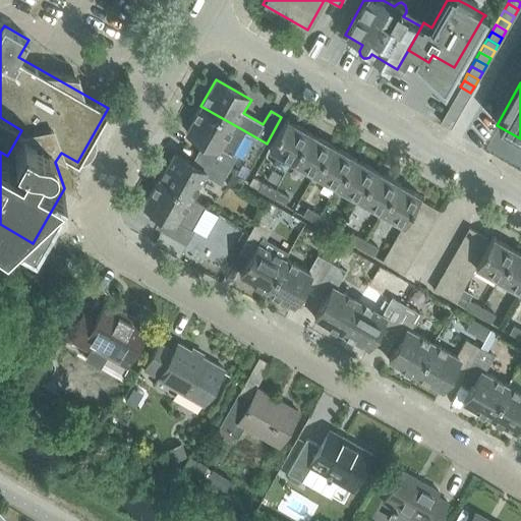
[(466,100),(470,93),(460,87),(456,94),(466,100)]
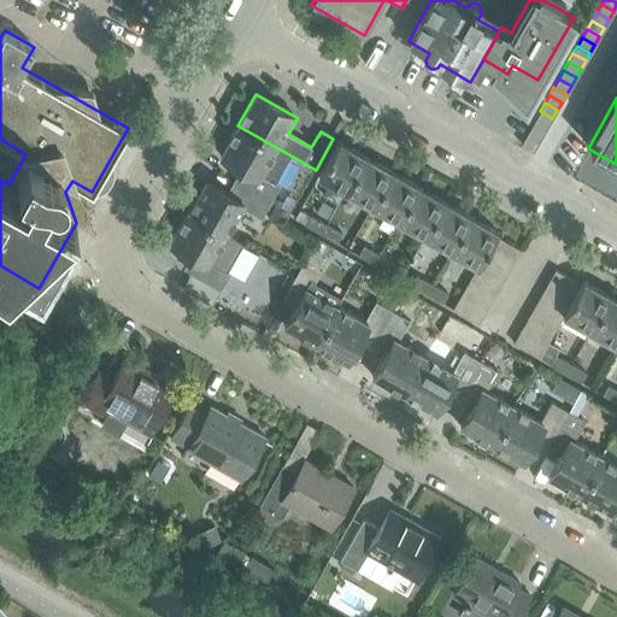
[(548,127),(552,118),(540,111),(535,119),(548,127)]
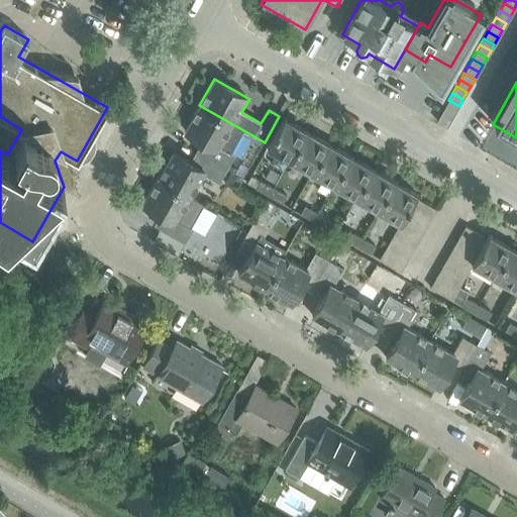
[(455,113),(459,106),(448,100),(444,107),(455,113)]
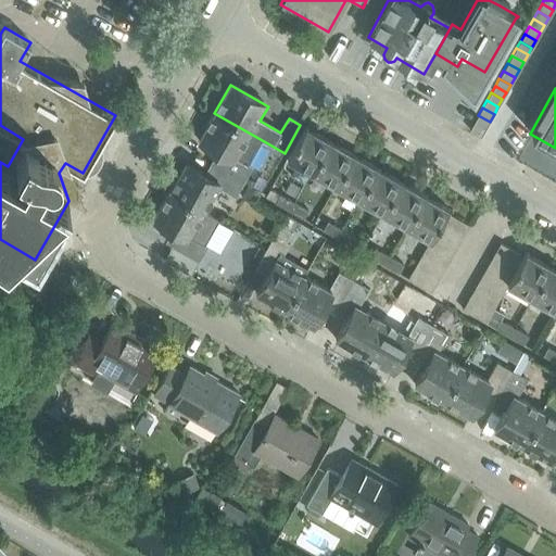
[(264,141),(214,113),(198,141),(224,155),(217,167),(248,184),(256,169),(250,166),(264,141)]
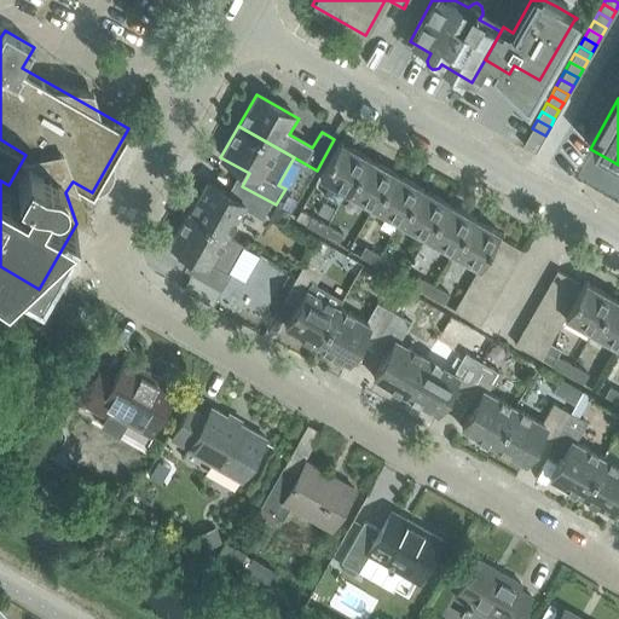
[(541,144),(545,136),(532,128),(527,137),(541,144)]
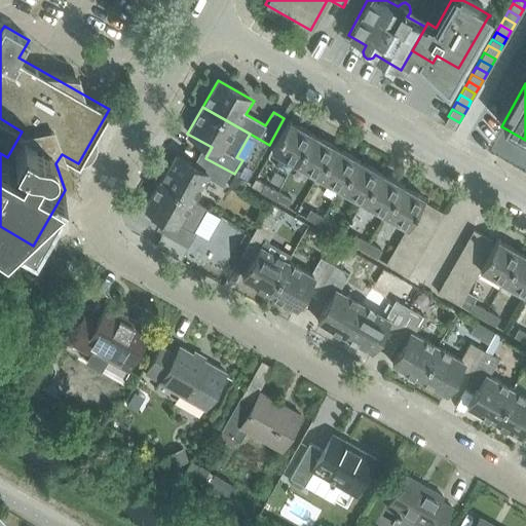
[(455,129),(459,122),(448,116),(444,123),(455,129)]
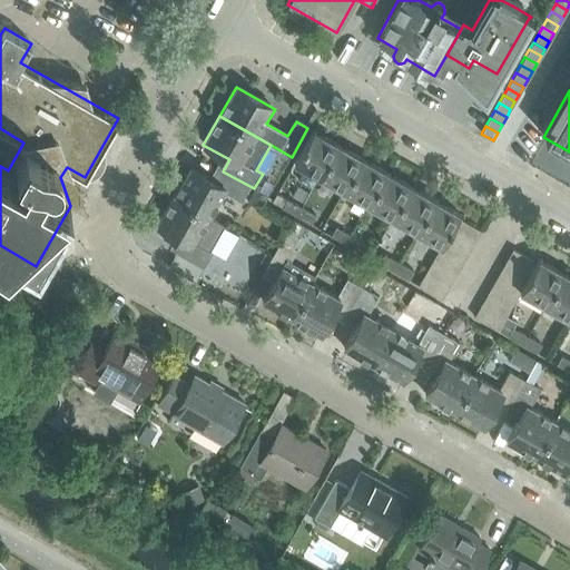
[(294,161),(318,176),(337,144),(312,130),(294,161)]
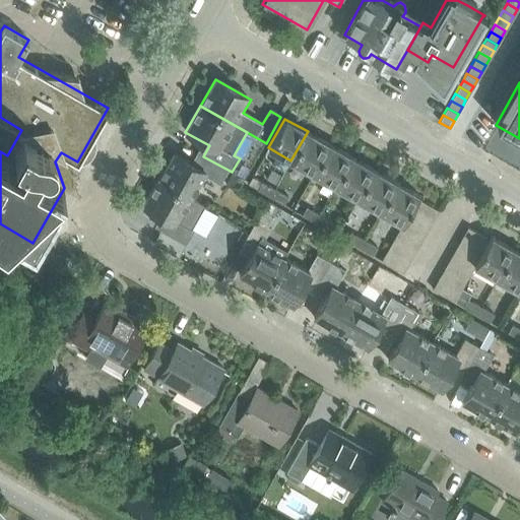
[(330,144),(308,131),(290,160),(313,173),(330,144)]
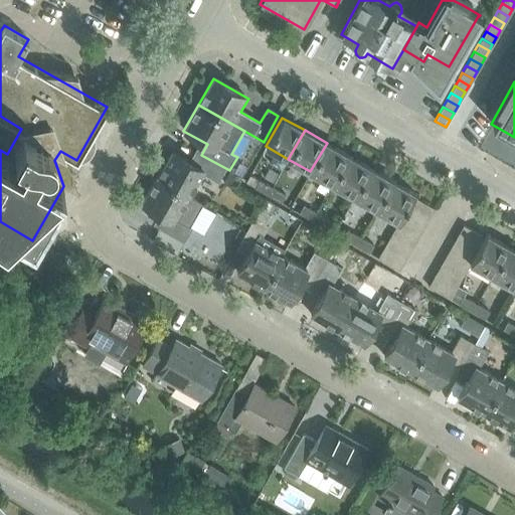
[(327,143),(310,171),(310,172),(332,184),(349,155),(327,143)]
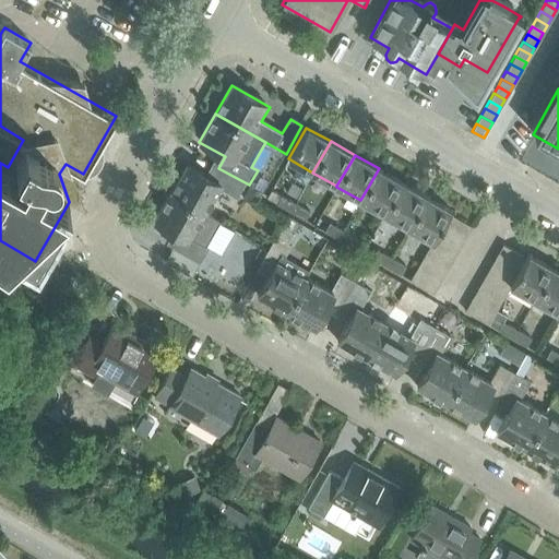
[(187,165),(170,193),(207,215),(222,190),(240,201),(249,185),(218,168),(212,179),(187,165)]
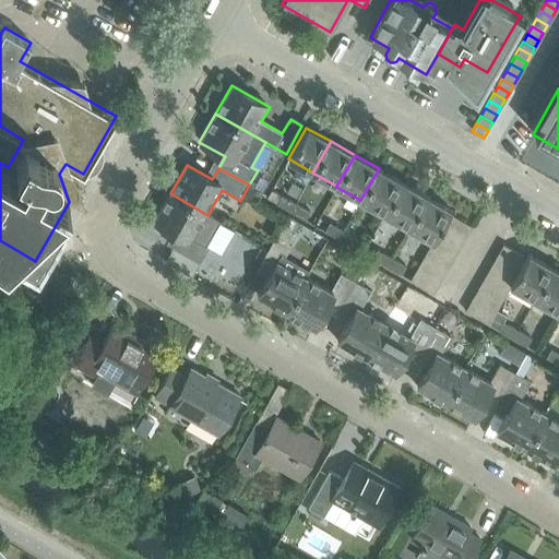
[(402,182),(379,168),(360,200),(384,214),(402,182)]
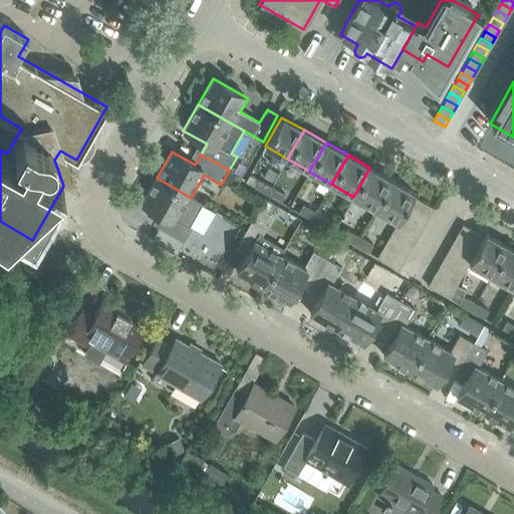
[(353,197),(375,209),(392,180),(369,168),(353,197)]
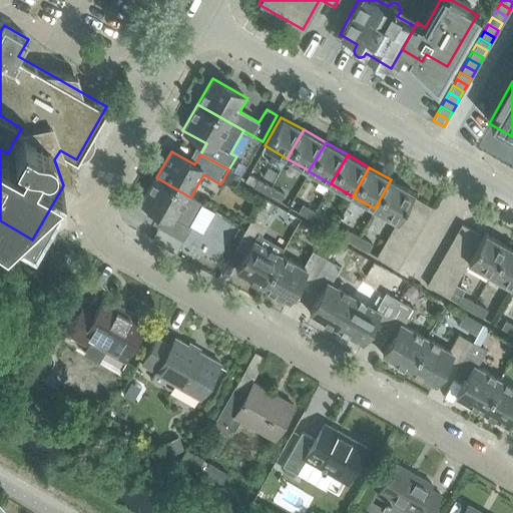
[(156,177),(141,203),(164,216),(158,227),(186,243),(194,229),(177,219),(190,197),(156,177)]
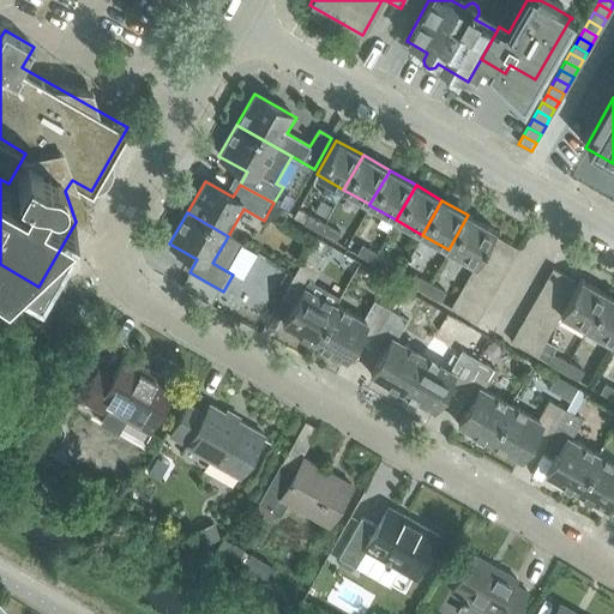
[(305,224),(319,233),(324,223),(309,215),(305,224)]
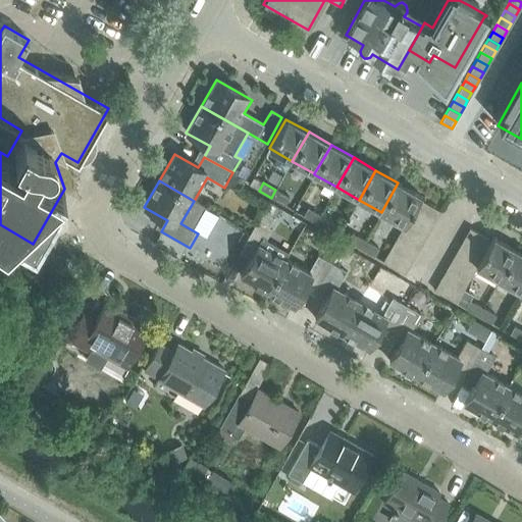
[(398,183),(381,212),(404,225),(407,220),(413,210),(419,199),(421,196),(398,183)]
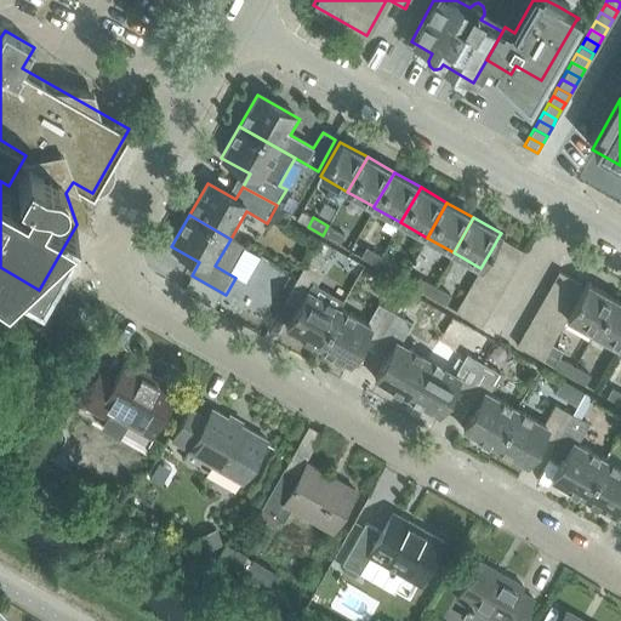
[(323,235),(340,245),(345,235),(328,226),(323,235)]
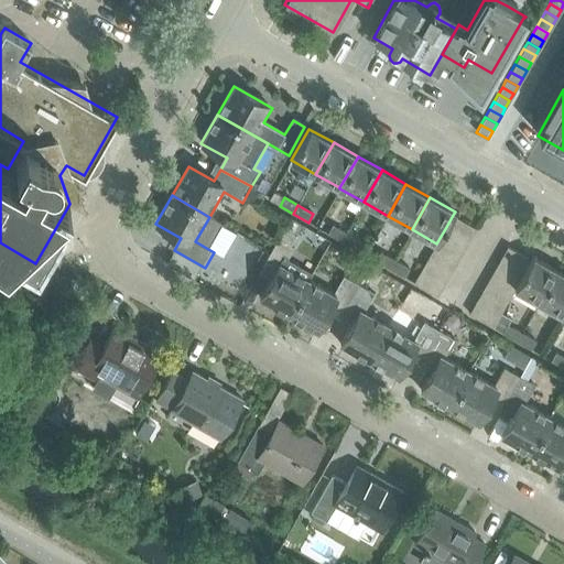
[(477,229),(453,215),(446,227),(469,240),(477,229)]
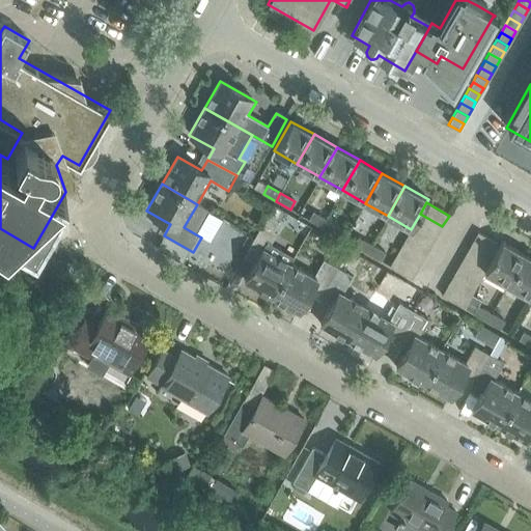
[(271,296),(289,264),(266,251),(275,234),(272,232),(277,223),(282,213),(272,206),(266,217),(260,226),(247,250),(257,256),(253,264),(244,281),(245,281),(271,296)]
